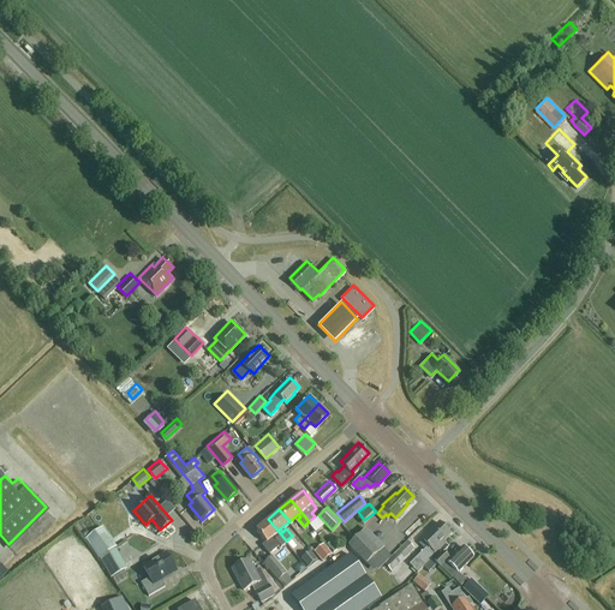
[(280,546),(286,540),(268,519),(256,528),(266,539),(262,543),(269,551),(278,544),(280,546)]
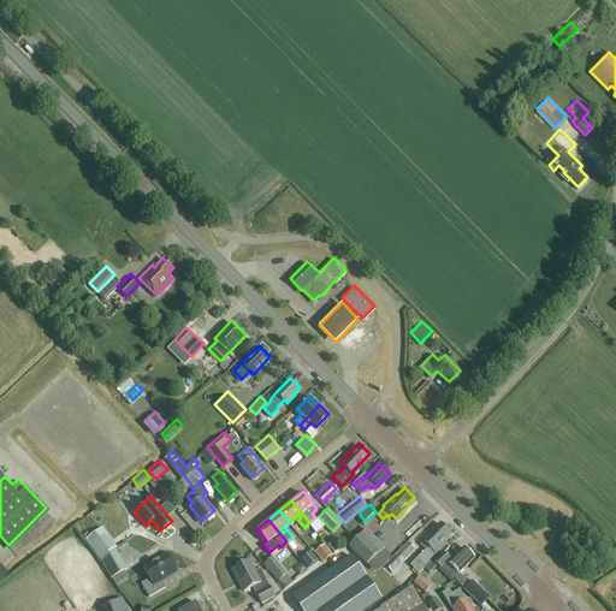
[(436,551),(446,540),(444,539),(451,532),(440,521),(420,540),(426,546),(410,562),(419,570),(433,555),(433,553),(436,551)]
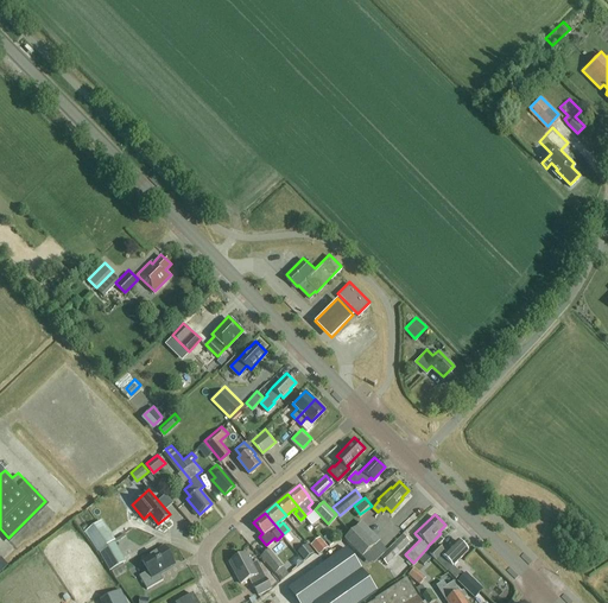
[(97,550),(115,538),(102,518),(84,531),(97,550)]
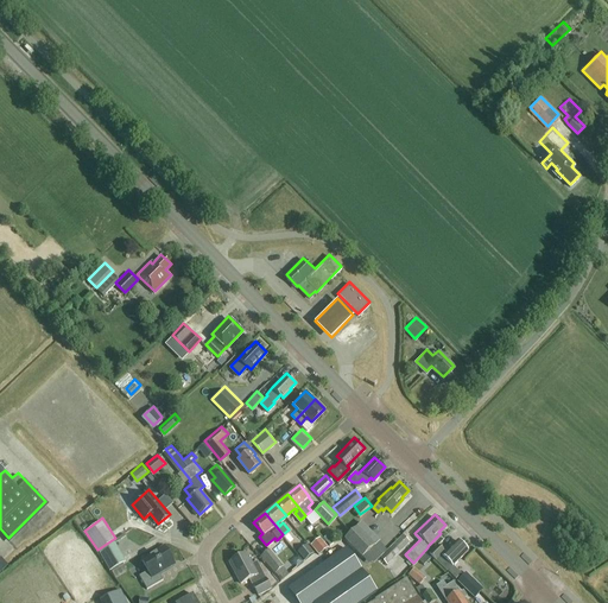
[(362,554),(379,539),(361,520),(344,537),(362,554)]
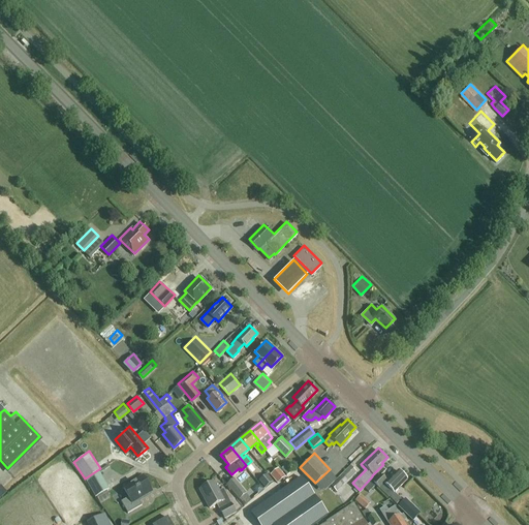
[(350,463),(330,483),(337,489),(356,469),(350,463)]
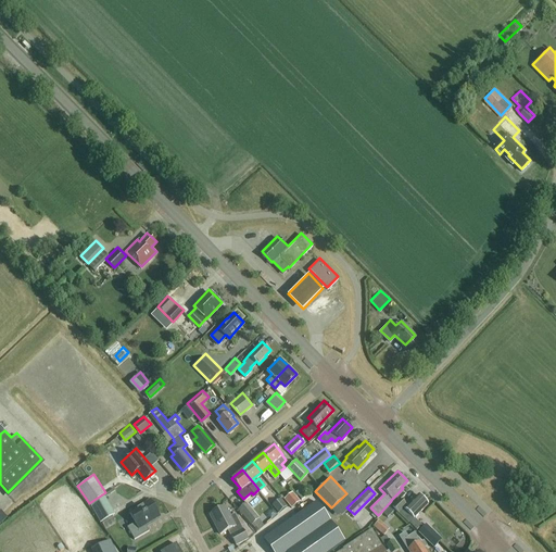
[(291,504),(301,497),(292,488),(283,496),(291,504)]
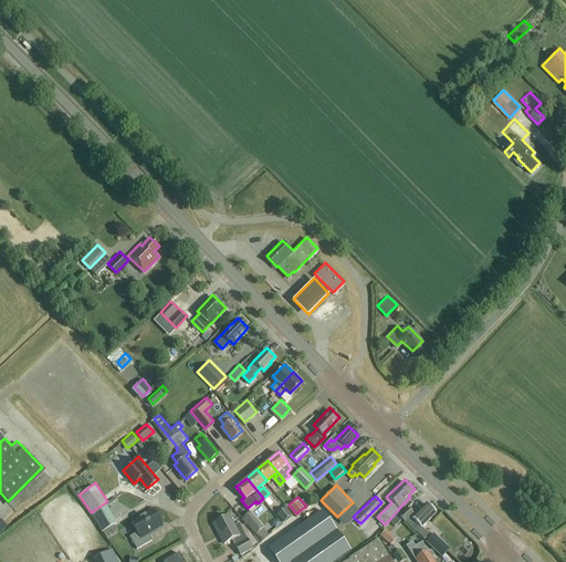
[(421,524),(436,511),(426,501),(415,512),(408,506),(399,513),(410,524),(411,523),(423,537),(429,531),(421,524)]
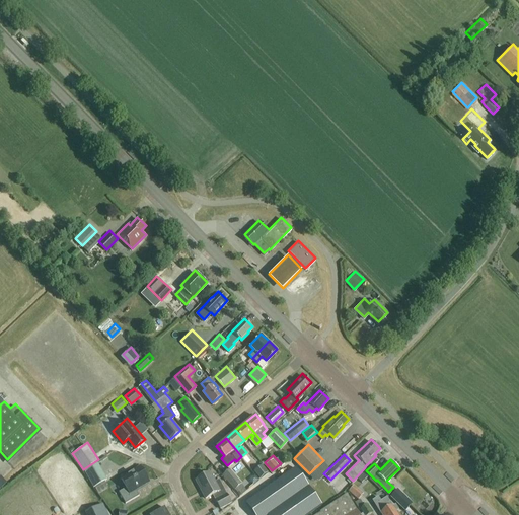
[(94,486),(107,477),(97,461),(84,469),(94,486)]
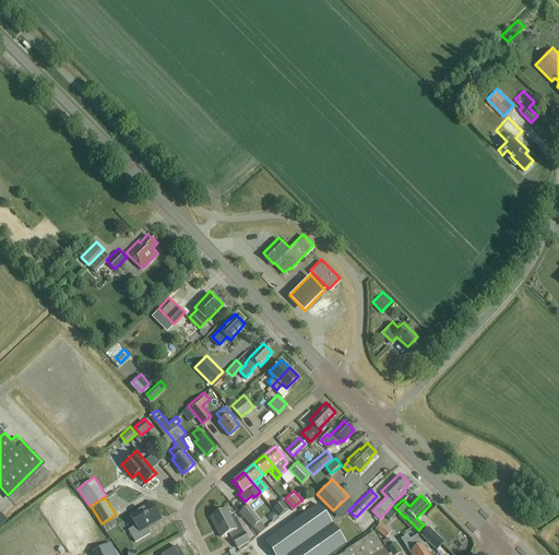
[(273,505),(280,512),(288,506),(282,498),(273,505)]
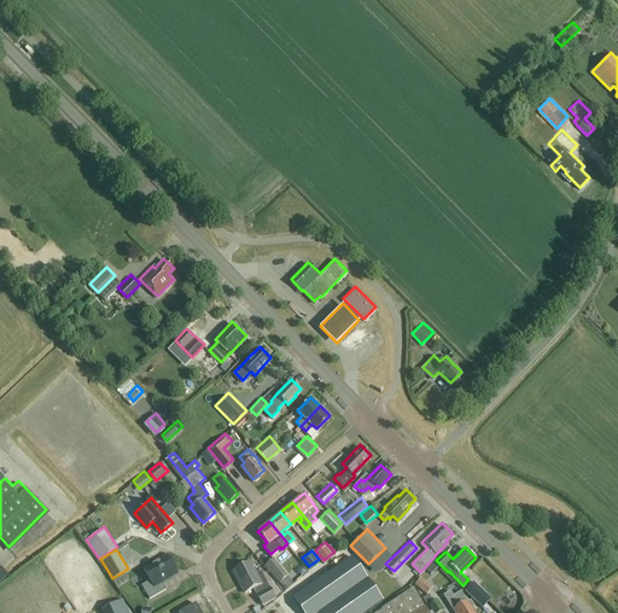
[(149,596),(165,587),(162,579),(178,570),(168,553),(144,567),(150,578),(141,583),(149,596)]
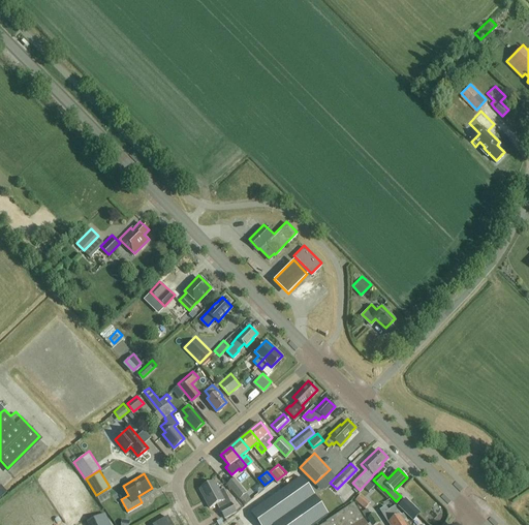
[(301,474),(250,511),(259,524),(270,524),(272,524),(273,524),(309,524),(328,513),(301,474)]
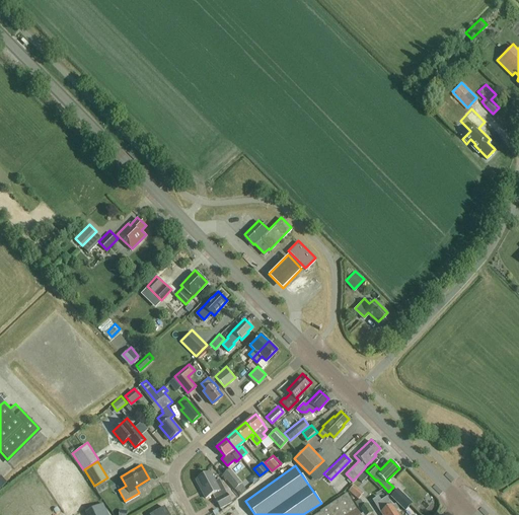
[(240,483),(241,482),(229,467),(222,473),(234,488),(240,483)]
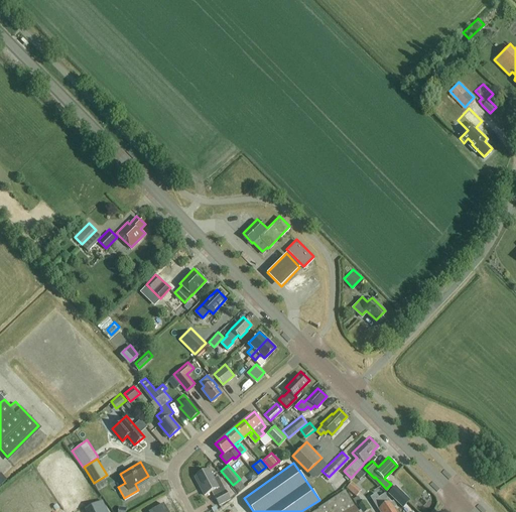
[(214,477),(209,468),(195,475),(205,493),(213,489),(216,494),(215,495),(219,503),(230,498),(225,488),(218,475),(214,477)]
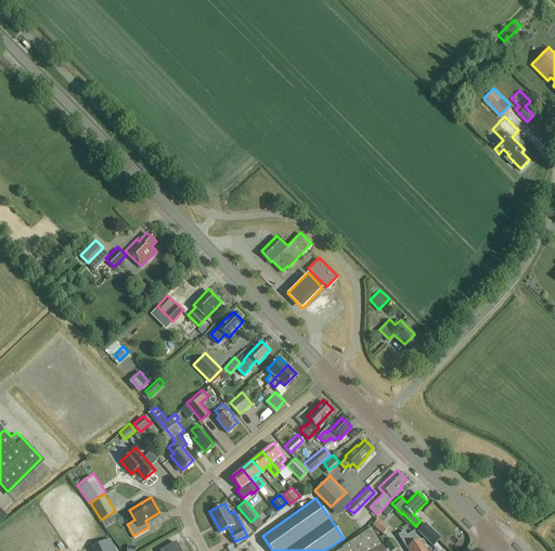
[(257,516),(250,522),(255,527),(261,522),(257,516)]
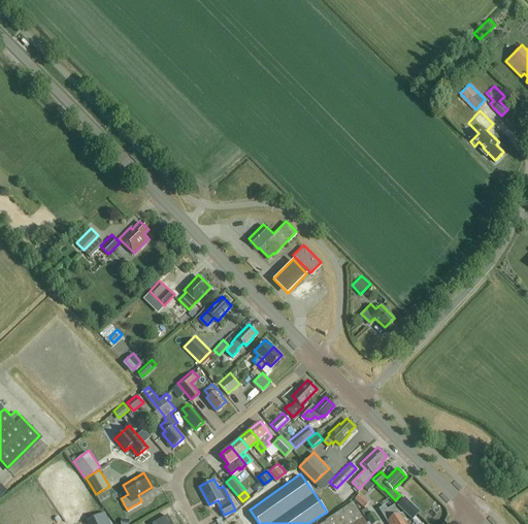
[(364,505),(369,499),(359,491),(354,497),(364,505)]
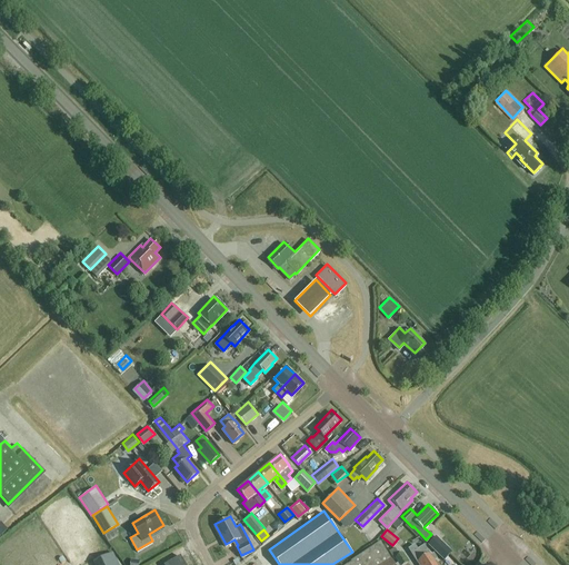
[(395,564),(380,539),(350,559),(351,559),(341,564),(395,564)]
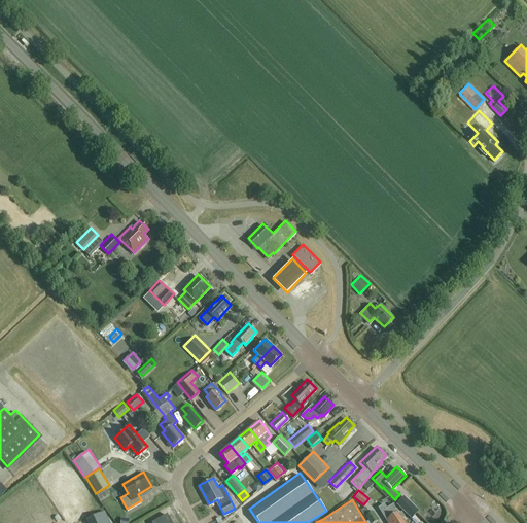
[(412,501),(403,509),(413,518),(420,511),(412,501)]
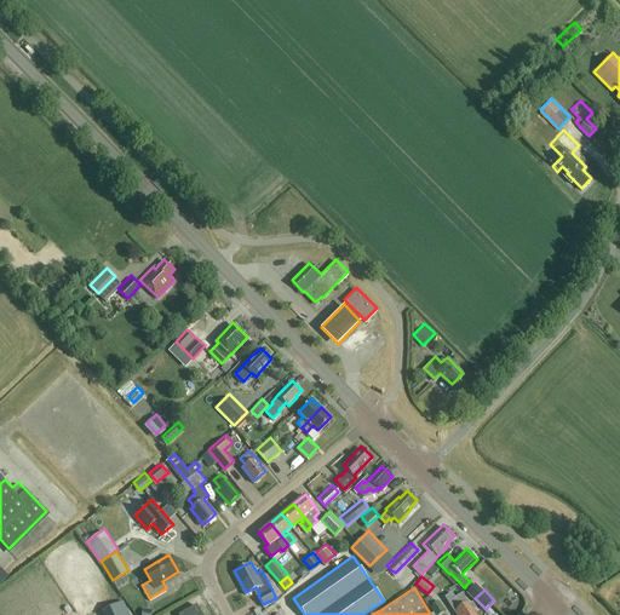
[(454,596),(451,591),(445,596),(458,614),(477,614),(472,607),(474,605),(470,602),(469,602),(461,591),(454,596)]
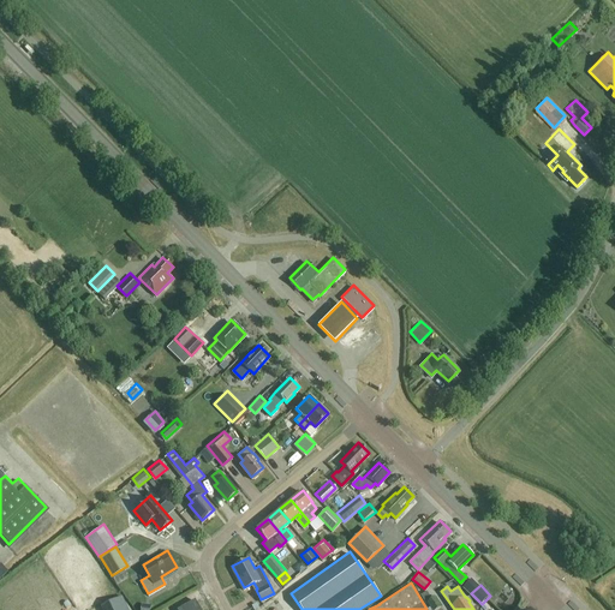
[(421,592),(425,600),(433,597),(430,593),(429,593),(427,588),(421,592)]
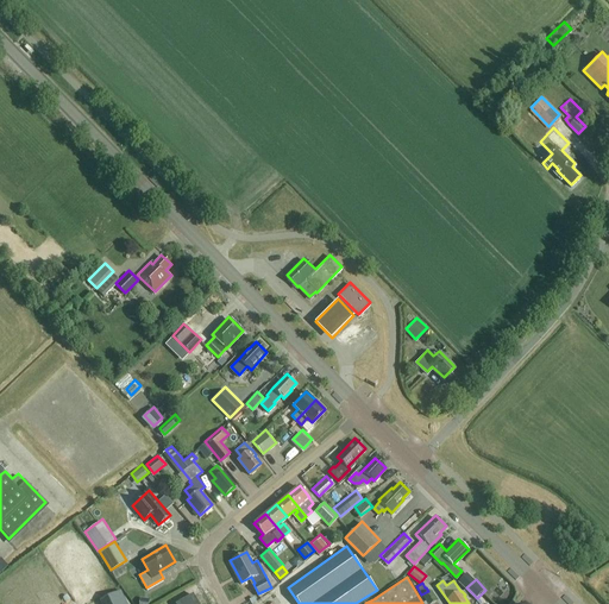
[(429,603),(435,599),(429,591),(424,595),(429,603)]
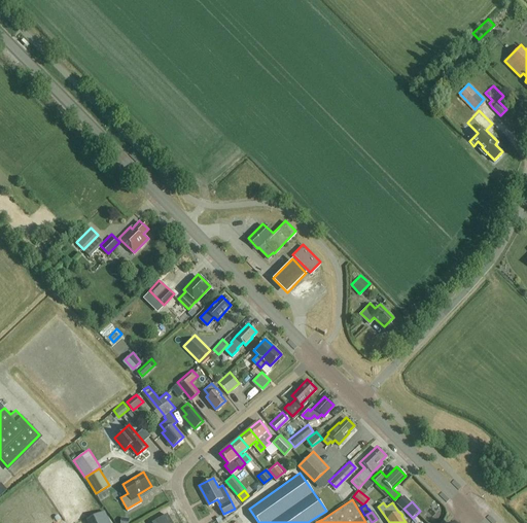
[(173,522),(167,513),(151,521),(152,522),(173,522)]
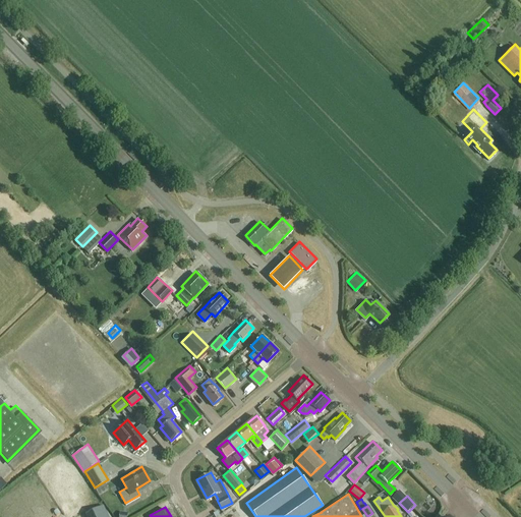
All buildings are outlined.
